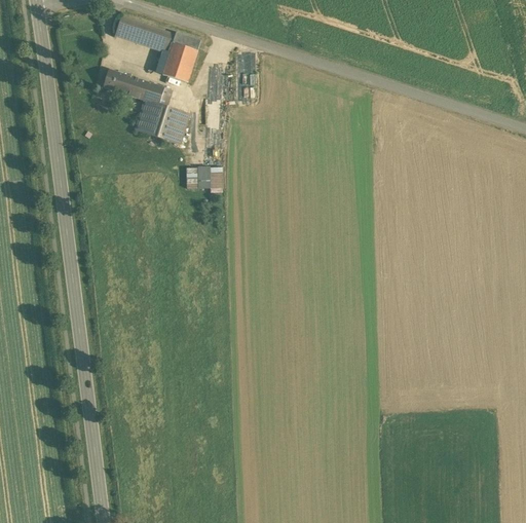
[(176,33),(121,15),(116,32),(170,49),(173,41),(176,33)]
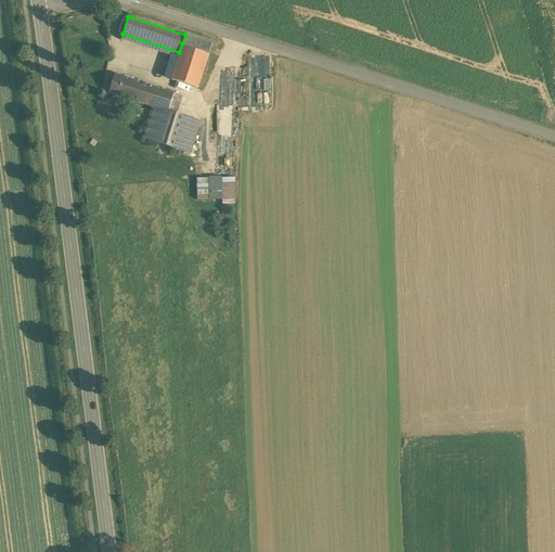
[(213,41),(185,34),(185,35),(182,43),(208,52),(213,41)]
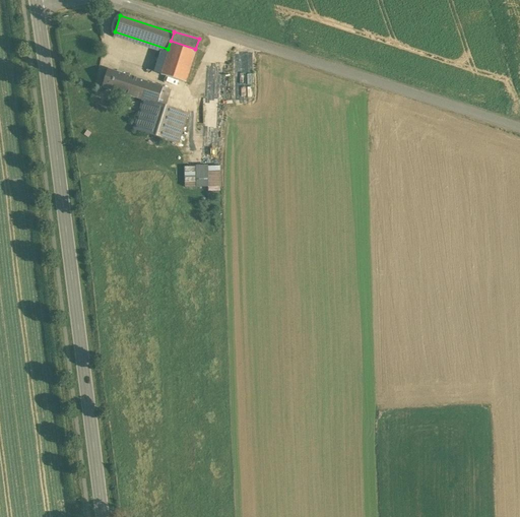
[(195,49),(171,41),(168,49),(160,73),(186,81),(195,49)]
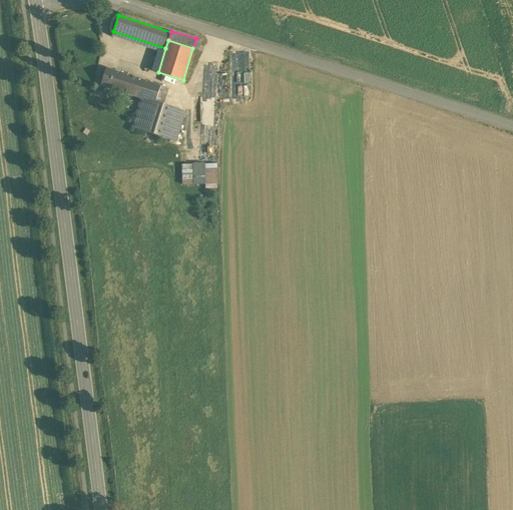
[(125,72),(106,66),(100,83),(120,90),(120,89),(125,72)]
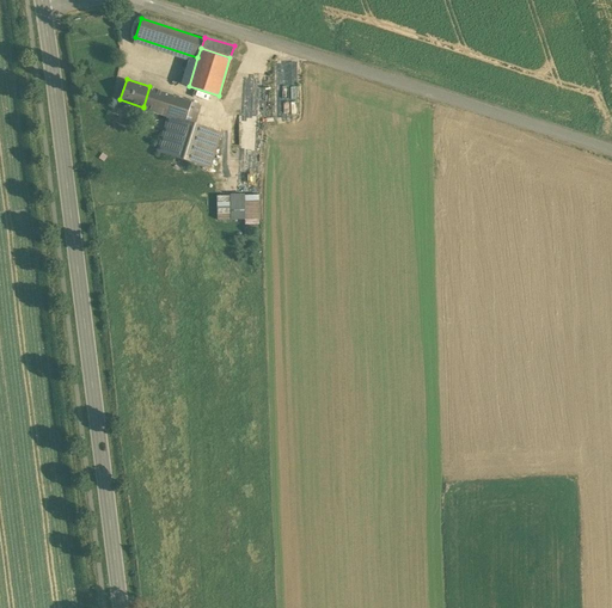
[(150,86),(144,106),(165,114),(171,93),(150,86)]
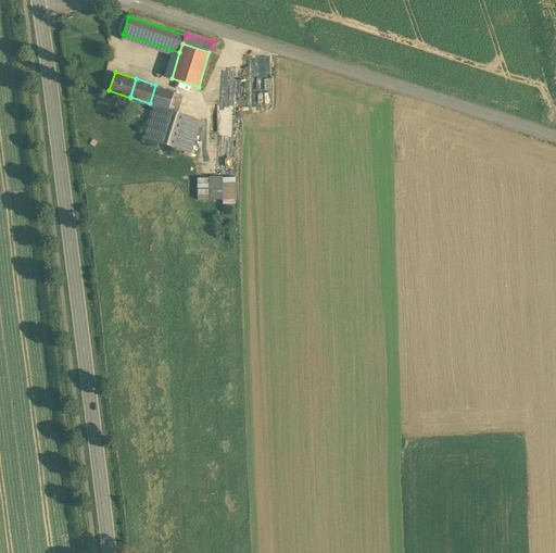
[(174,90),(155,85),(150,103),(153,104),(168,110),(174,90)]
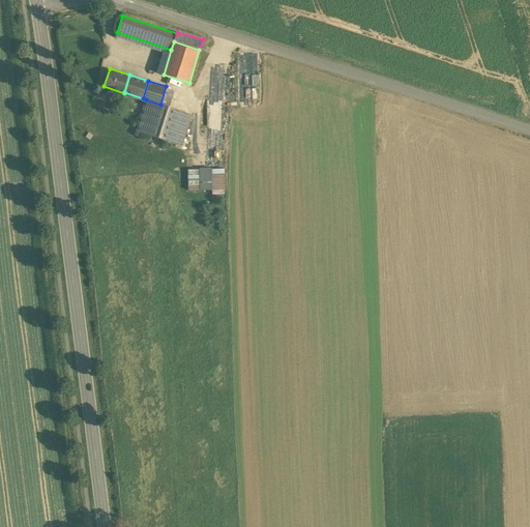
[(160,105),(146,99),(137,128),(181,143),(190,114),(168,106),(173,89),(166,86),(160,105)]
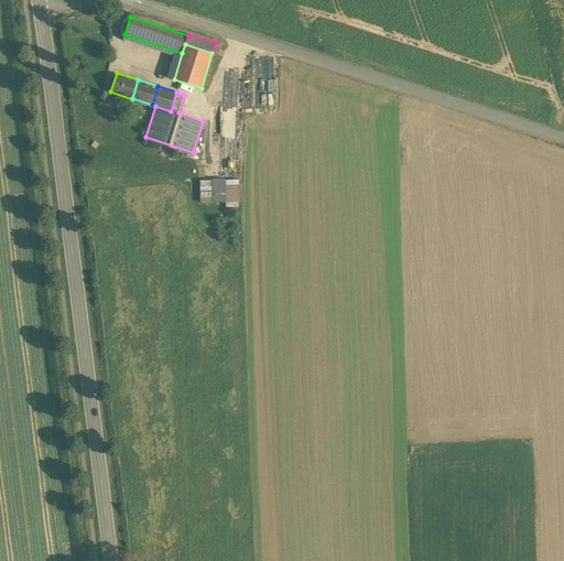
[(238,204),(238,176),(205,176),(204,165),(198,165),(198,201),(224,201),(224,204),(238,204)]
